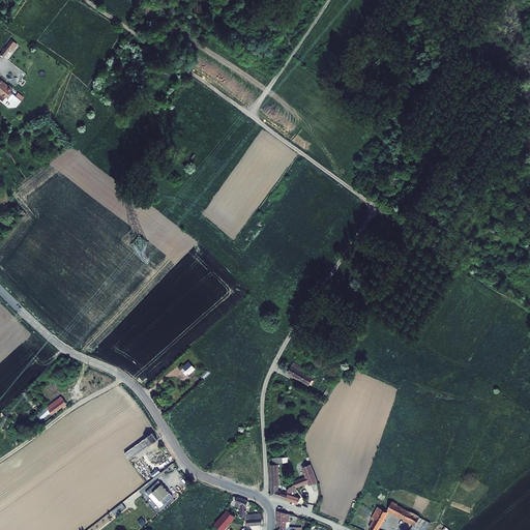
[(10,39),(0,51),(0,52),(3,55),(9,47),(13,41),(10,39)]
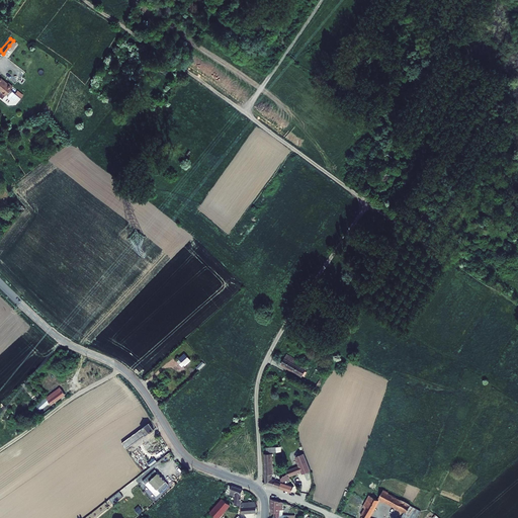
[(0,75),(1,75),(0,74),(0,91),(6,96),(14,86),(9,82),(8,83),(0,76),(0,75)]
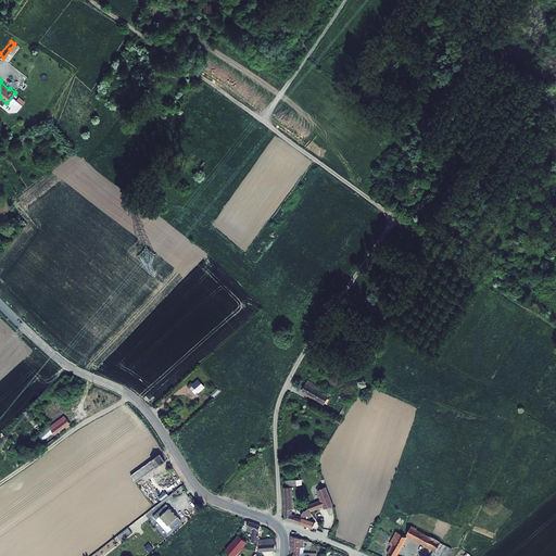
[(206,387),(200,380),(194,384),(201,392),(206,387)]
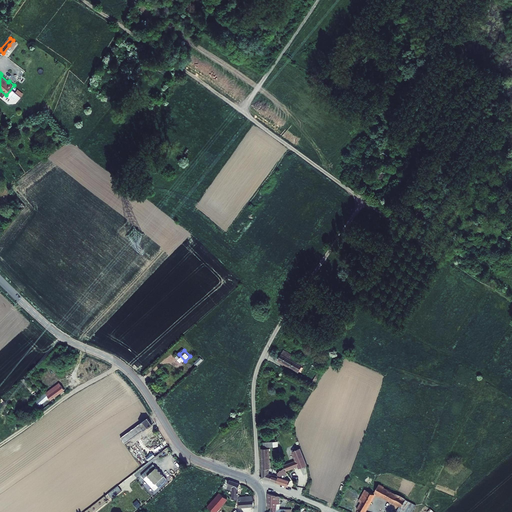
[(303,361),(285,351),(280,359),(302,372),(303,370),(302,369),(303,366),(301,365),(303,361)]
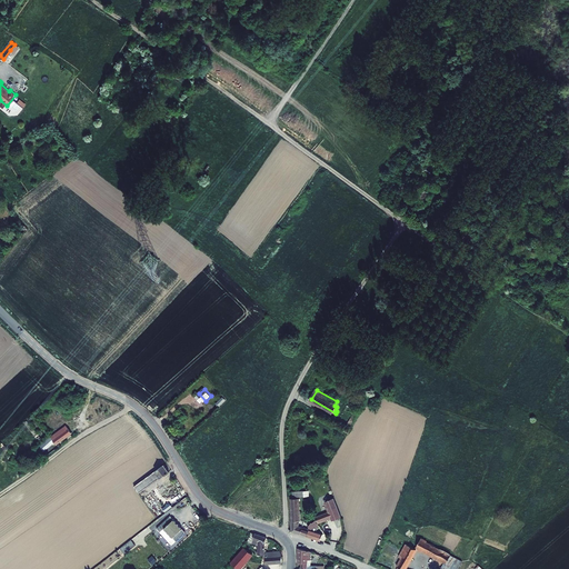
[(227,400),(223,397),(217,402),(220,406),(227,400)]
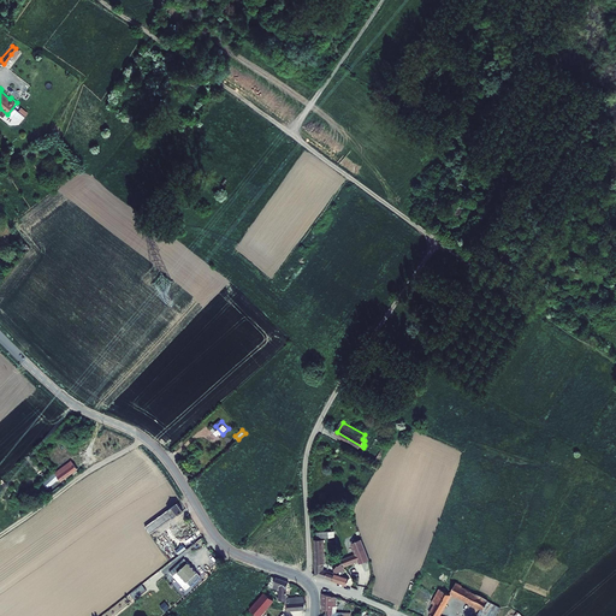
[(78,469),(71,462),(55,474),(58,477),(55,478),(58,480),(59,479),(63,483),(78,469)]
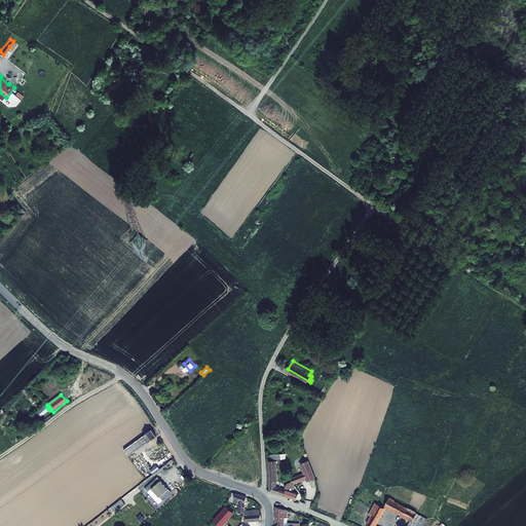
[(152,428),(130,444),(124,448),(128,454),(148,441),(157,435),(152,428)]
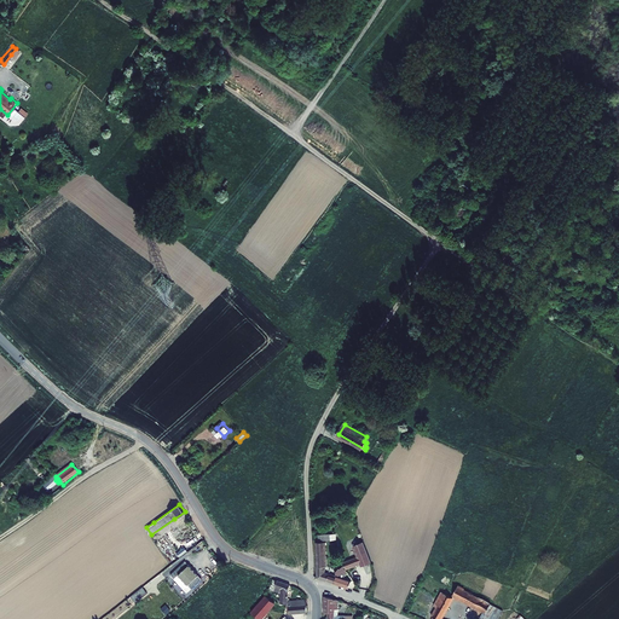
[(162,537),(154,542),(169,566),(172,565),(177,561),(162,537)]
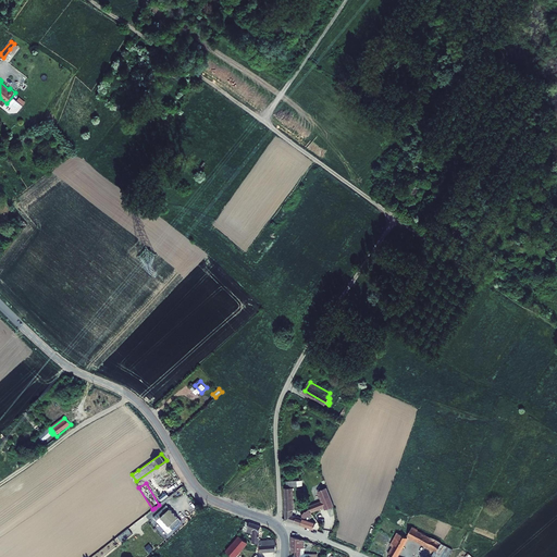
[(321,497),(310,500),(313,509),(323,506),(331,504),(325,485),(319,487),(321,497)]
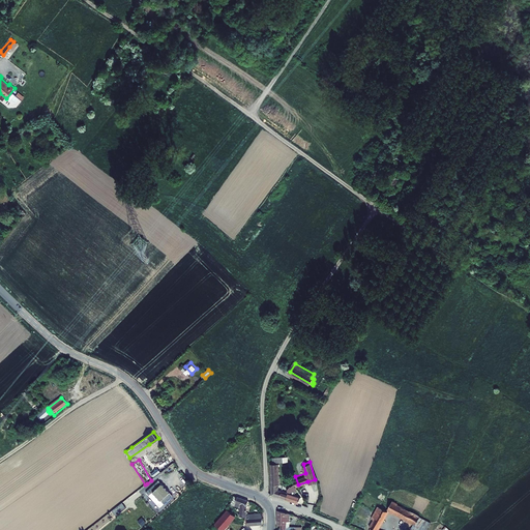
[(157,468),(151,473),(154,476),(160,471),(157,468)]
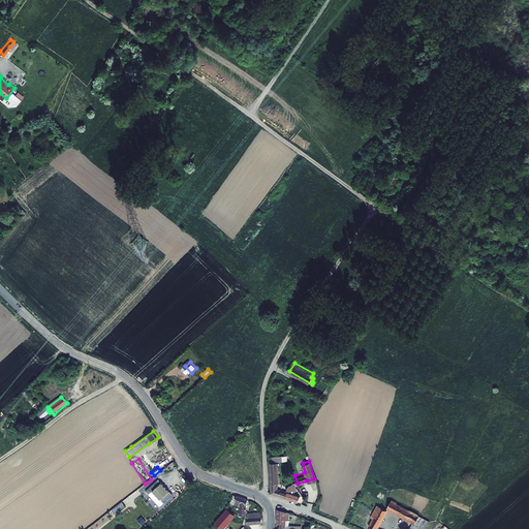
[(278,490),(278,481),(272,481),(273,494),(287,499),(288,493),(278,490)]
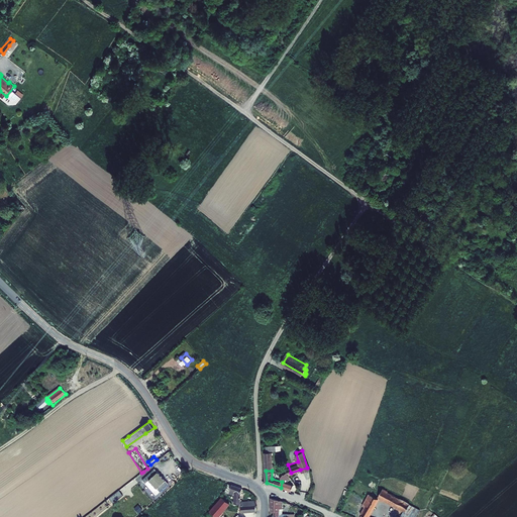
[(159,473),(149,480),(157,488),(166,482),(159,473)]
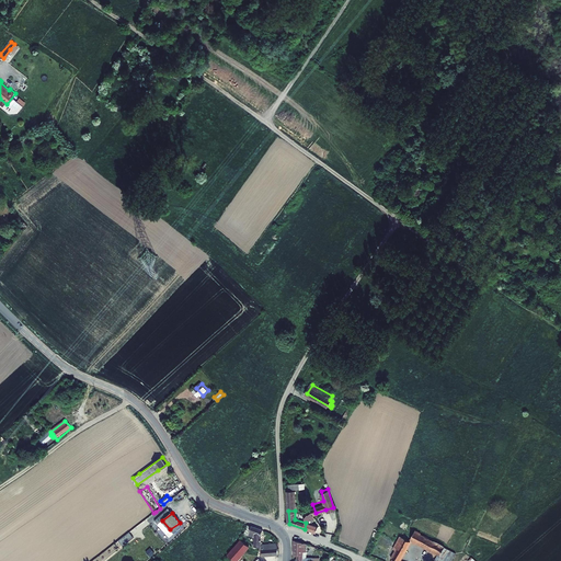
[(306,523),(305,529),(317,533),(319,527),(309,524),(312,518),(313,517),(317,522),(319,521),(315,513),(309,514),(310,517),(306,523)]
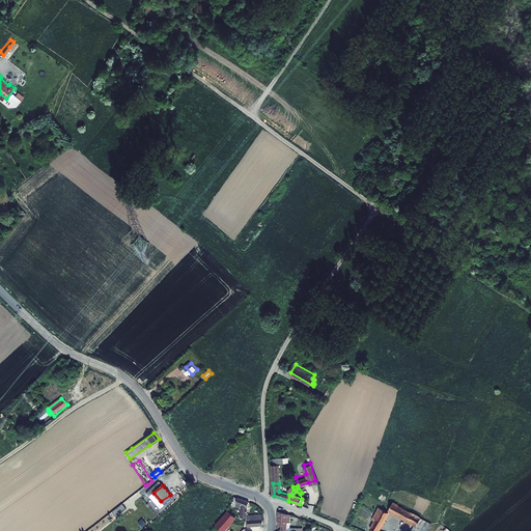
[(249,501),(240,498),(240,499),(236,505),(241,507),(243,505),(244,519),(245,519),(245,516),(248,516),(248,515),(248,508),(251,501),(249,501)]
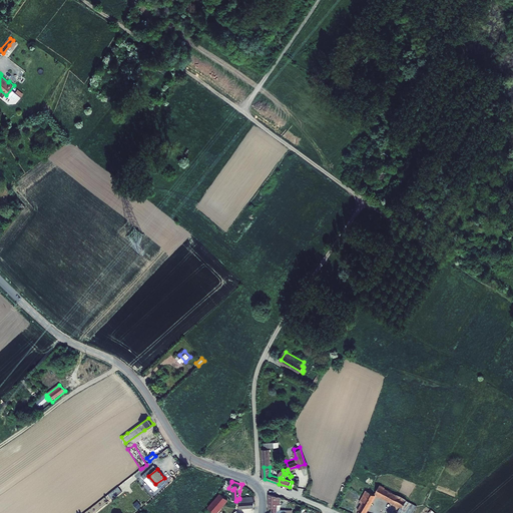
[(368,512),(375,493),(366,489),(361,502),(363,503),(360,510),(361,511),(360,512),(396,512),(401,506),(403,507),(407,499),(381,483),(376,491),(379,493),(378,494),(379,495),(380,494),(392,501),(392,502),(395,504),(390,512),(368,512)]
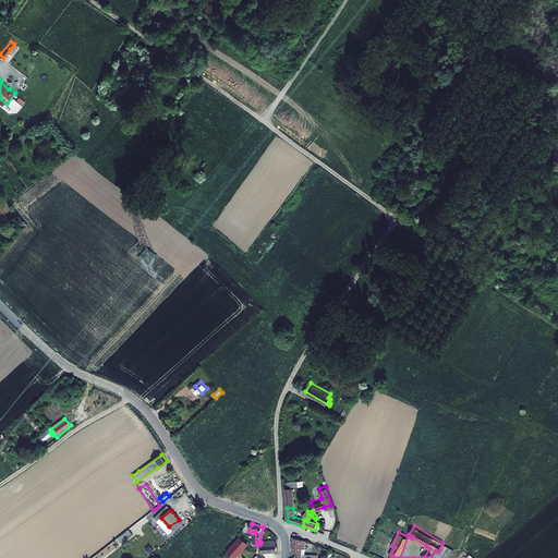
[(129,529),(121,535),(125,541),(133,534),(129,529)]
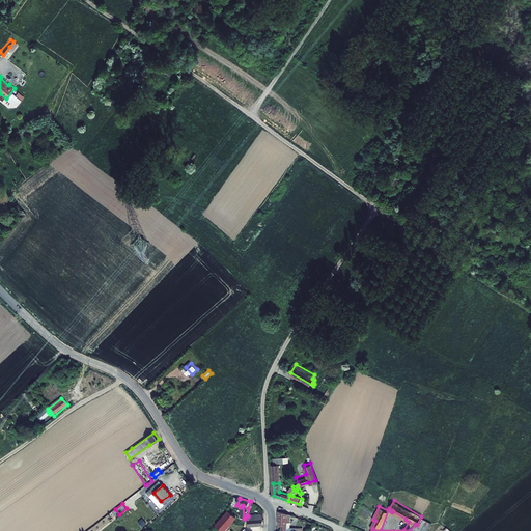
[(226,530),(239,516),(230,510),(219,526),(225,530),(226,530)]
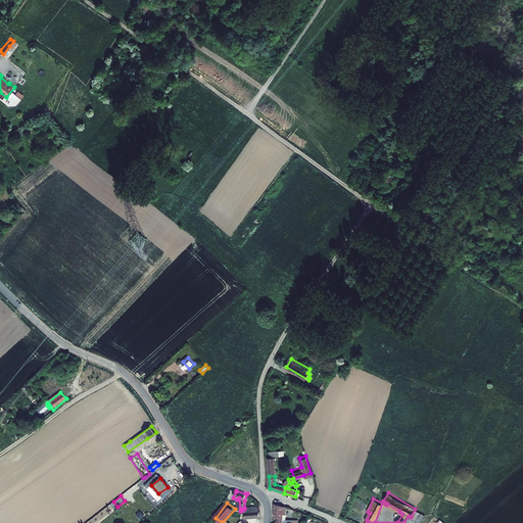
[(287,507),(276,504),(275,517),(278,518),(277,522),(289,522),(290,522),(286,522),(285,522),(283,522),(283,518),(285,518),(287,518),(287,507)]
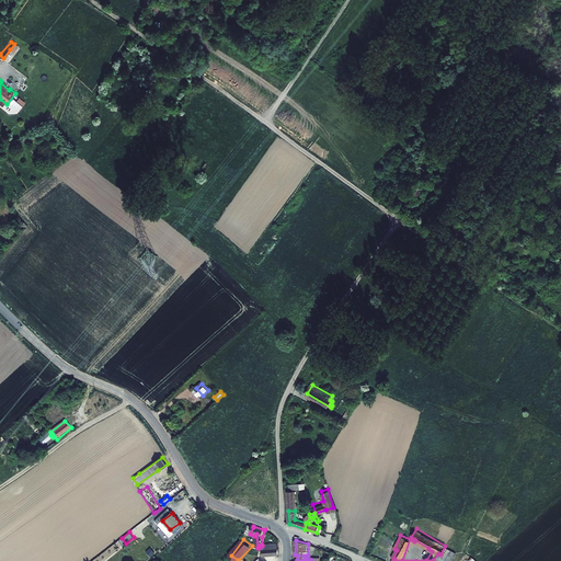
[(278,542),(263,545),(263,552),(262,552),(262,554),(263,554),(264,556),(279,554),(279,546),(278,542)]
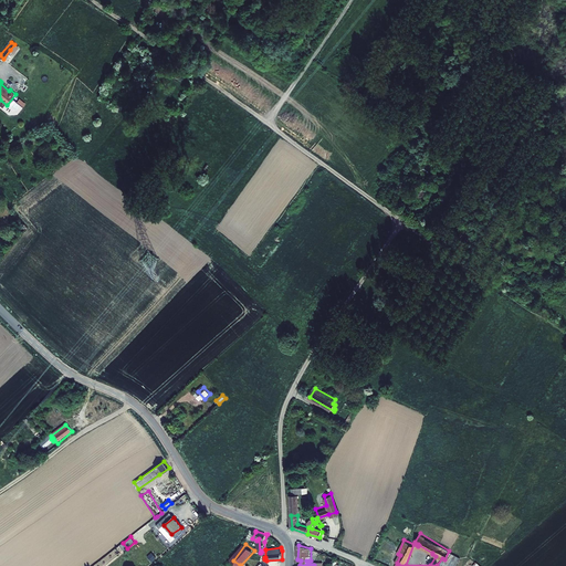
[(454,565),(460,557),(449,551),(444,559),(442,558),(437,565),(454,565)]
